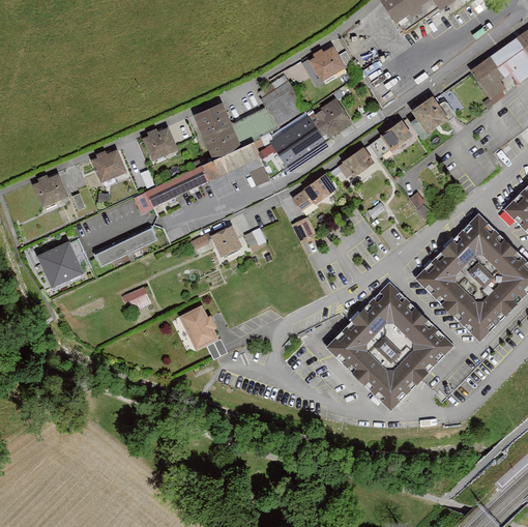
[(385,0),(381,3),(402,33),(450,0),(385,0)]
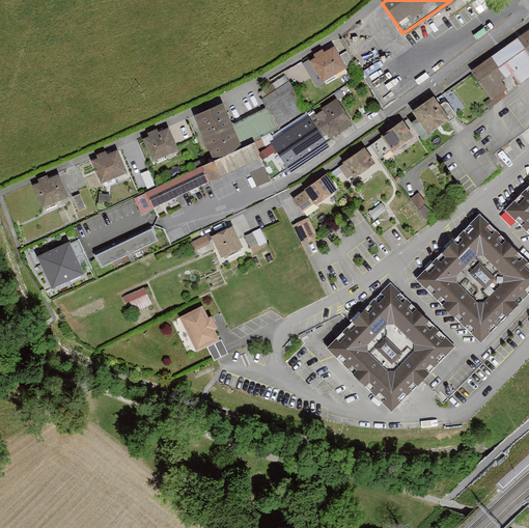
[(528,31),(472,73),(494,102),(528,75),(528,31)]
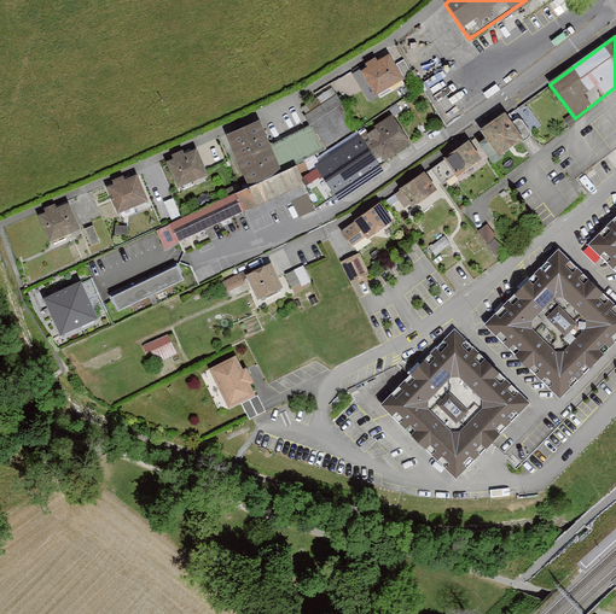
[(376,95),(404,80),(389,56),(361,71),(376,95)]
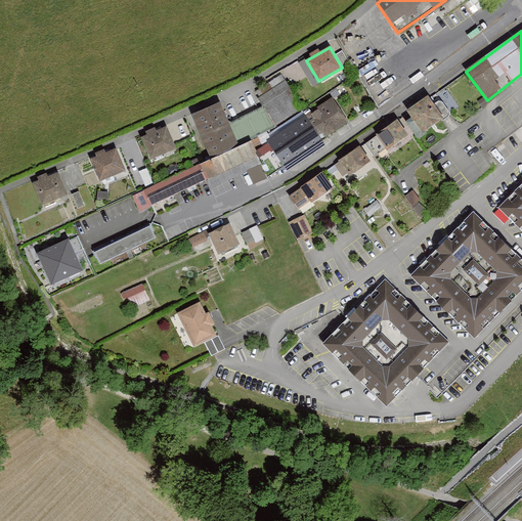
[(445,117),(430,94),(406,111),(423,133),(445,117)]
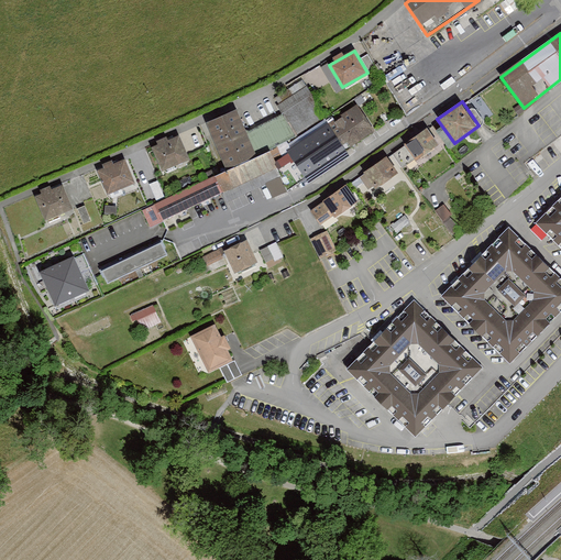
[(374,132),(356,105),(287,152),(308,184),(349,156),(345,152),(374,132)]
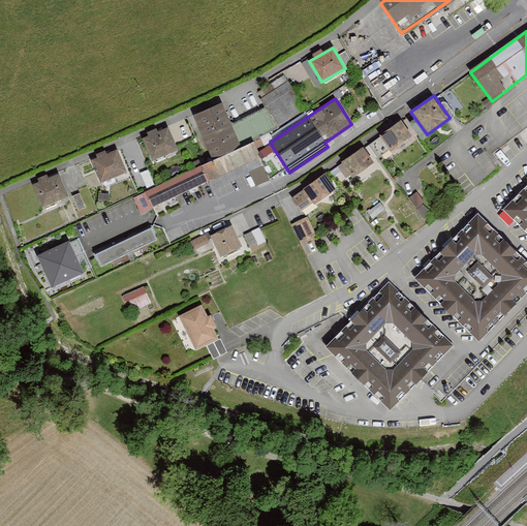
[(221,103),(194,116),(211,156),(239,144),(221,103)]
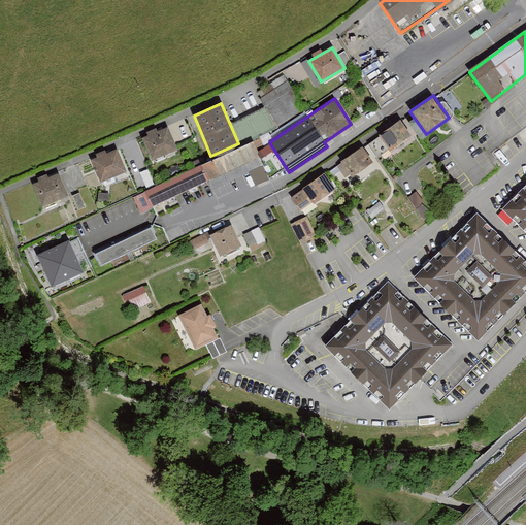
[(413,137),(399,120),(369,141),(382,159),(413,137)]
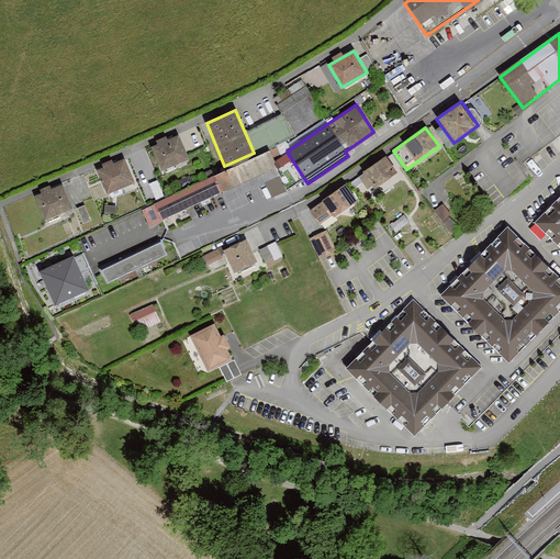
[(177,134),(152,146),(161,169),(188,157),(177,134)]
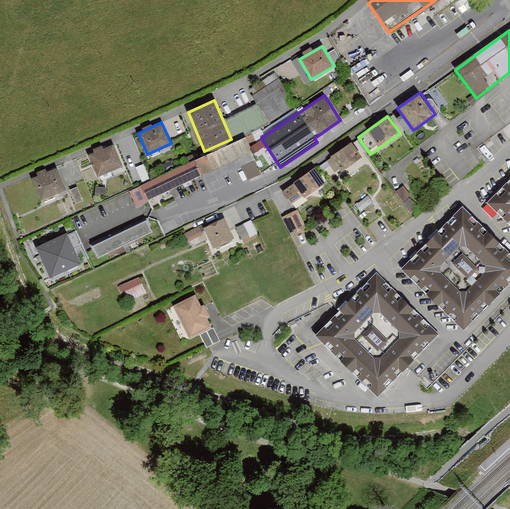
[(247,137),(196,159),(203,176),(255,154),(247,137)]
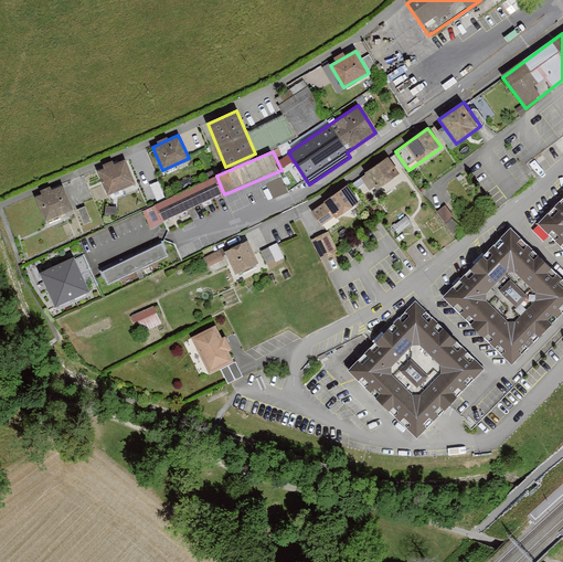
[(400,173),(388,156),(365,172),(378,189),(400,173)]
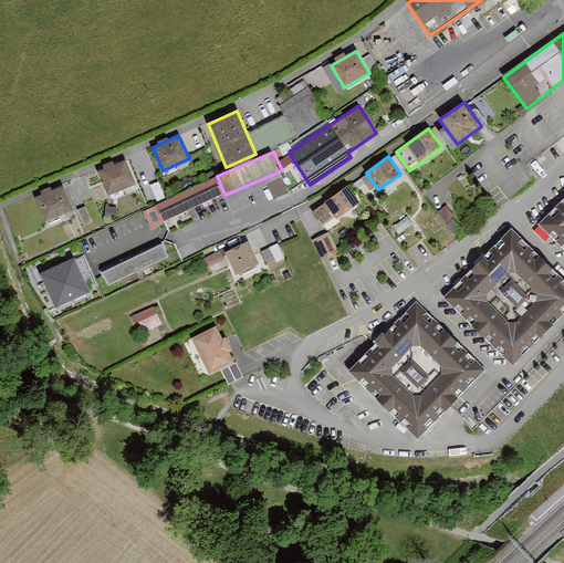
[(125,159),(98,170),(107,194),(134,183),(125,159)]
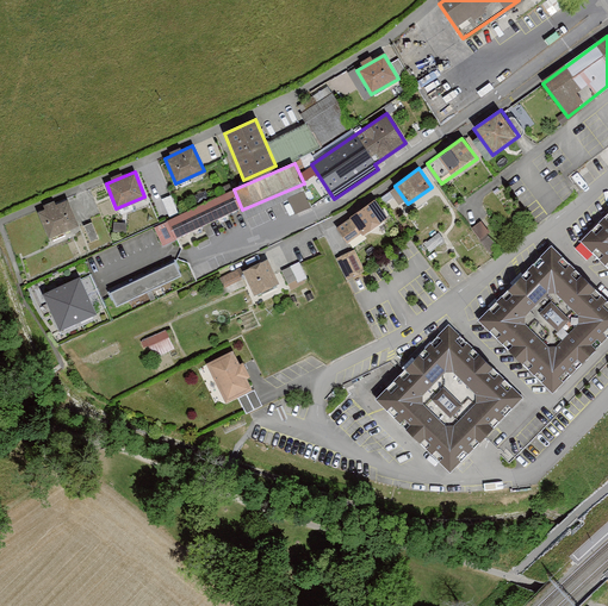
[(230,188),(166,217),(174,236),(239,207),(230,188)]
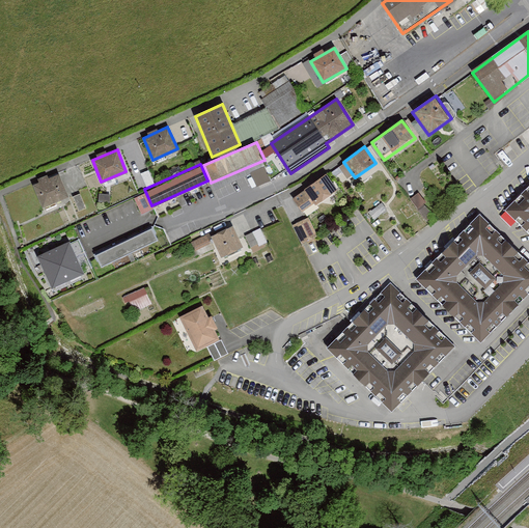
[(146,184),(152,182),(148,168),(142,170),(146,184)]
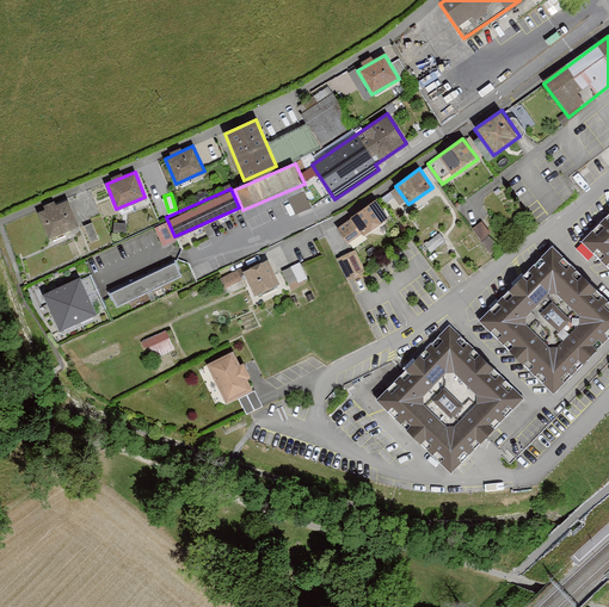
[(68,202),(40,214),(49,237),(78,224),(68,202)]
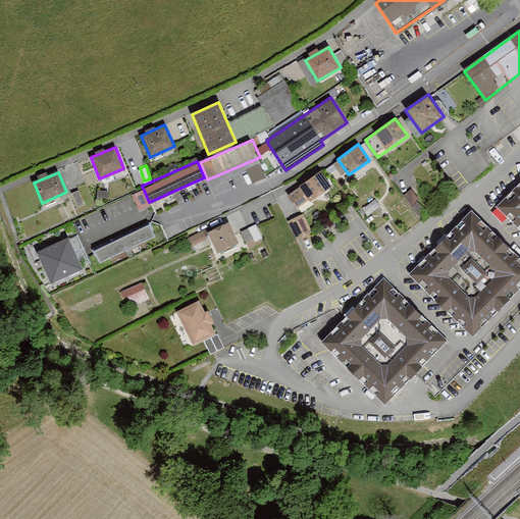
[(321,173),(289,197),(298,210),(330,187),(321,173)]
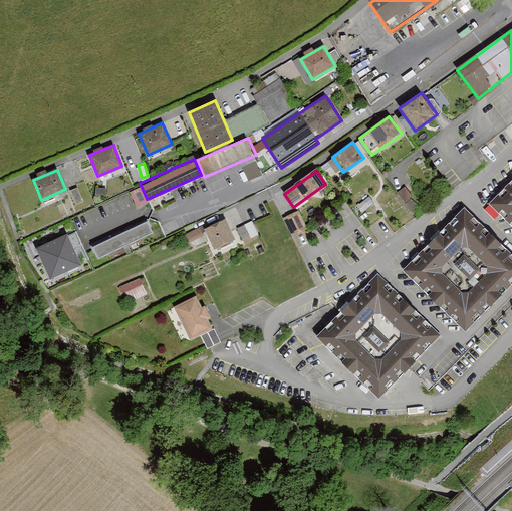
[(511,177),(489,201),(511,223),(511,177)]
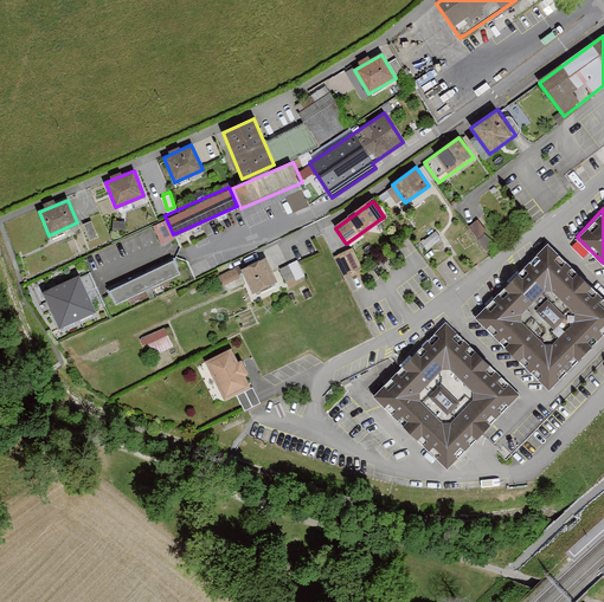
[(603,330),(603,298),(545,243),(474,317),(548,389),(603,330)]
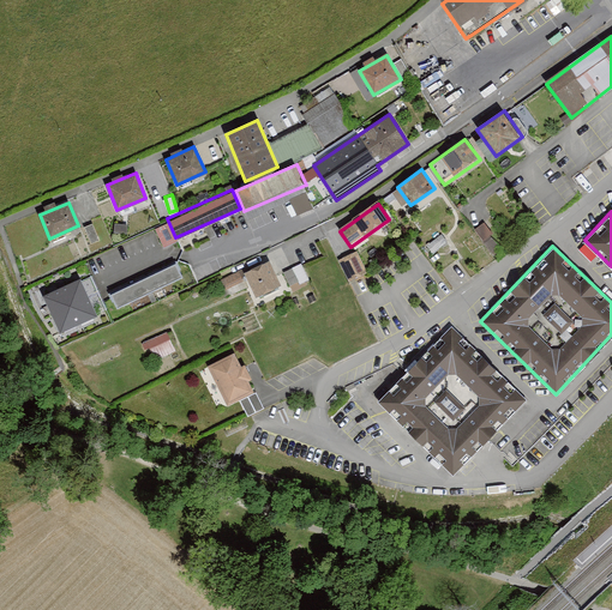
[(346,276),(365,270),(357,247),(337,254),(346,276)]
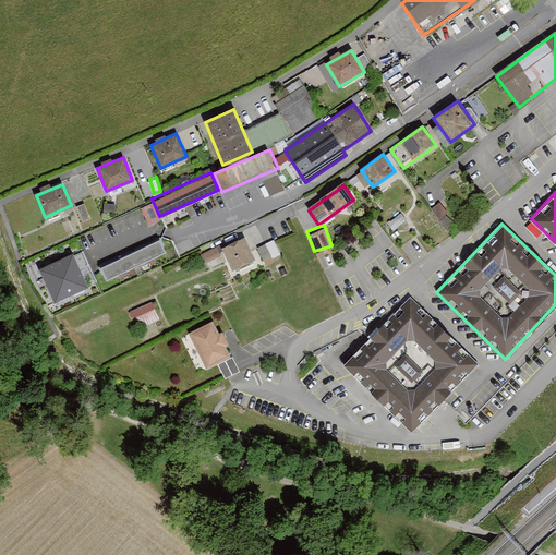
[(256,243),(263,257),(279,251),(273,236),(256,243)]
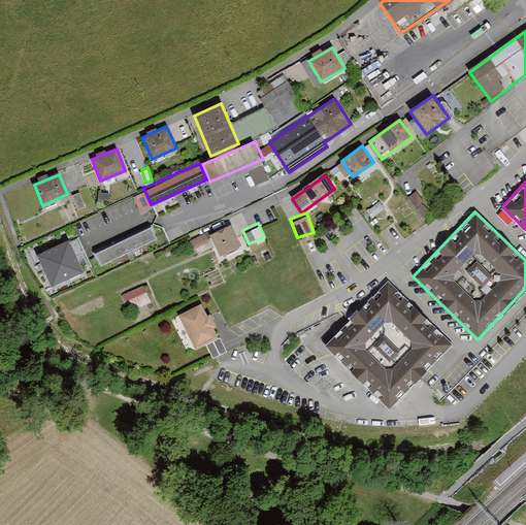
[(238,248),(229,227),(210,236),(220,257),(238,248)]
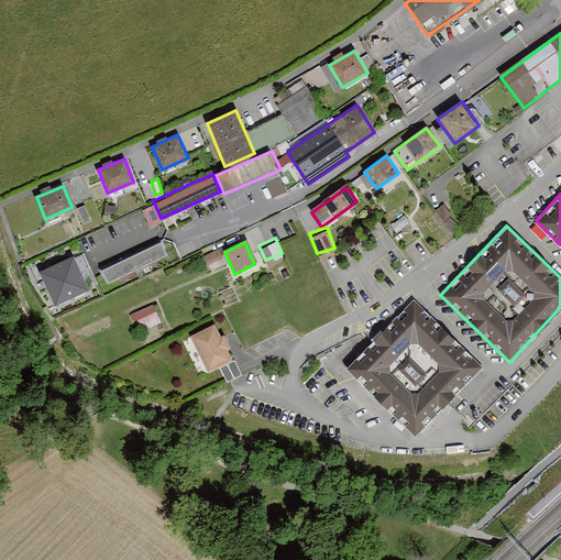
[(160,243),(101,271),(107,281),(165,253),(160,243)]
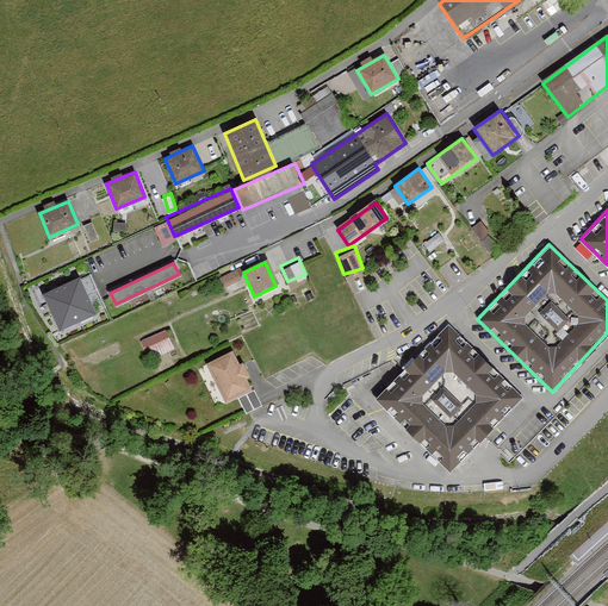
[(235,266),(218,273),(223,282),(240,275),(235,266)]
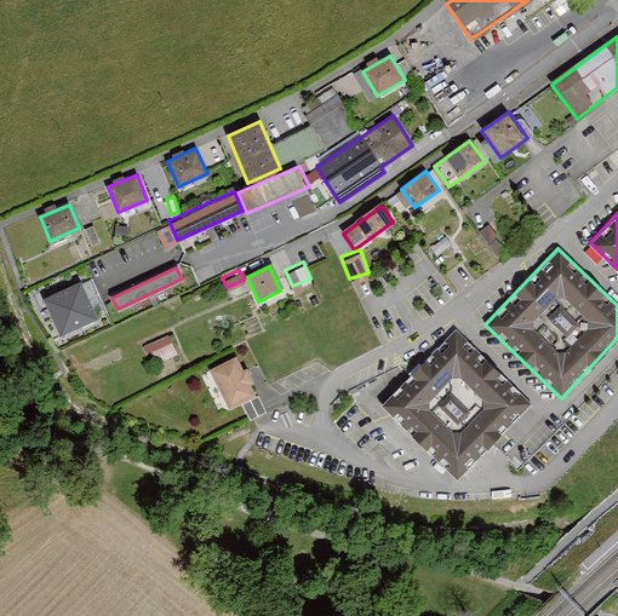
[(80,283),(44,299),(61,334),(96,318),(80,283)]
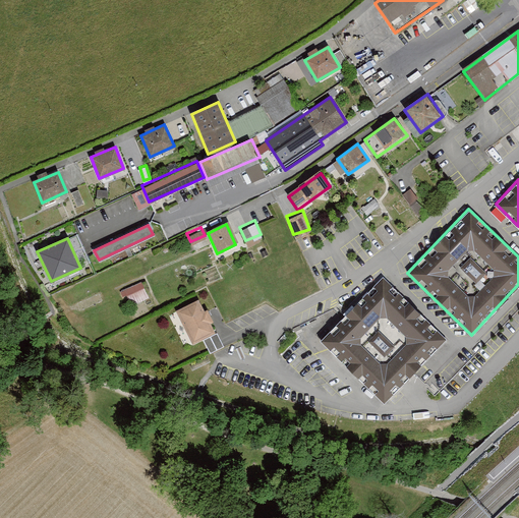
[(446,340),(379,275),(319,340),(388,401),(446,340)]
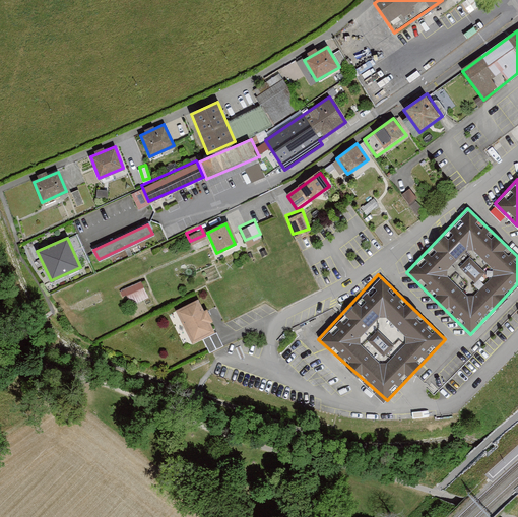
[(125,302),(146,296),(142,278),(120,284),(125,302)]
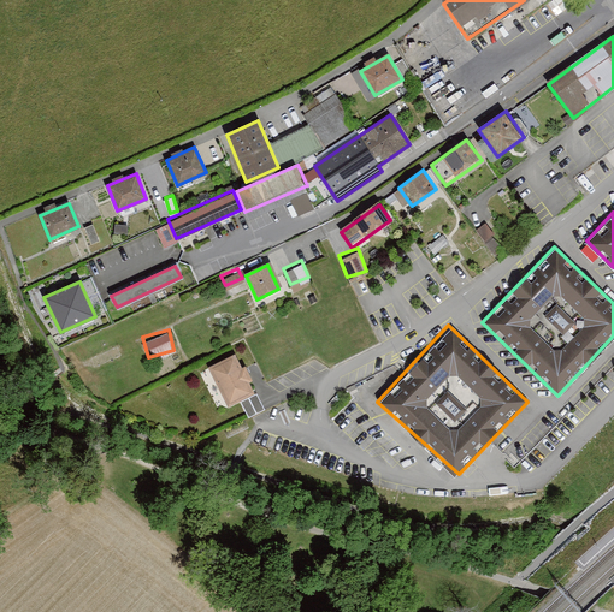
[(252,394),(234,357),(210,368),(228,405),(252,394)]
